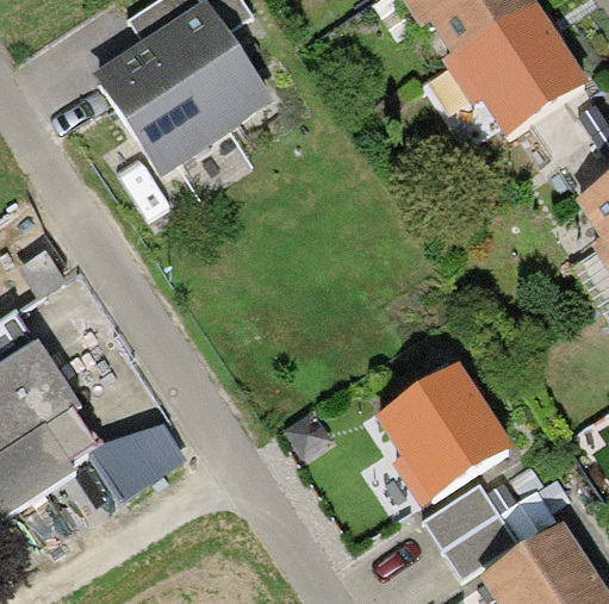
[(142,38),(93,73),(161,174),(273,99),(225,30),(206,0),(202,0),(142,38)]
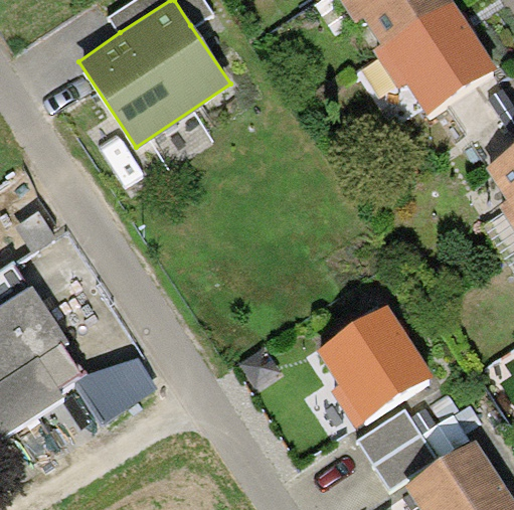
[(127,0),(108,13),(120,32),(170,0),(174,0),(190,25),(213,10),(206,0),(127,0)]
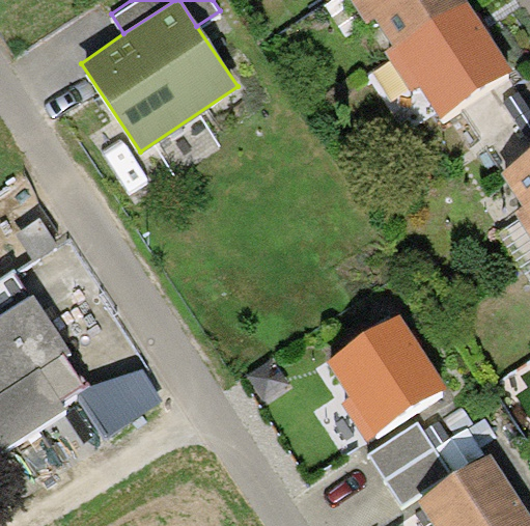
[(350,0),(365,23),(374,17),(392,45),(464,0),(350,0)]
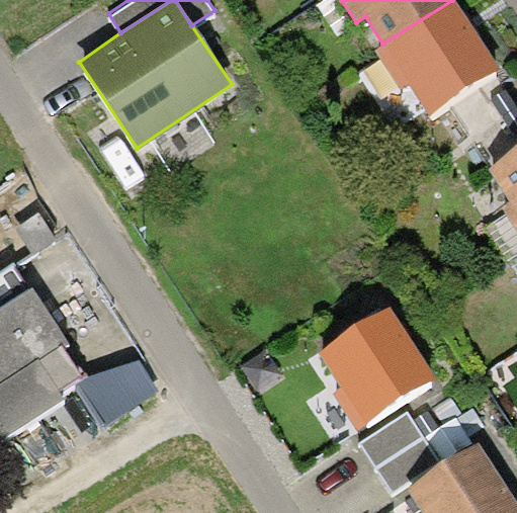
[(467,20),(455,0),(452,0),(376,51),(401,88),(410,82),(431,114),(500,69),(467,20)]
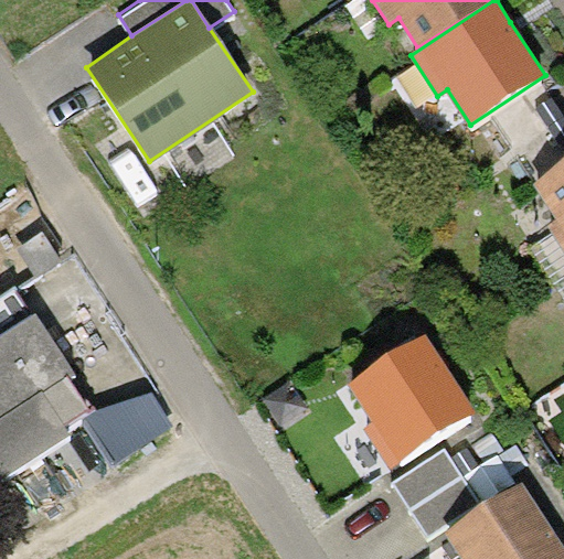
[(563,248),(563,162),(534,184),(556,217),(547,224),(563,248)]
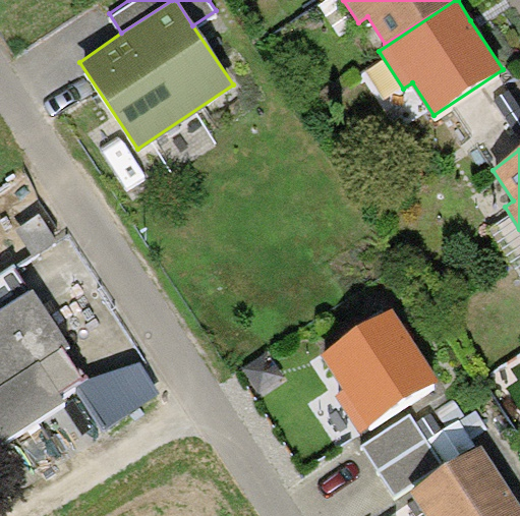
[(0,447),(64,406),(57,395),(87,377),(31,290),(0,308),(0,447)]
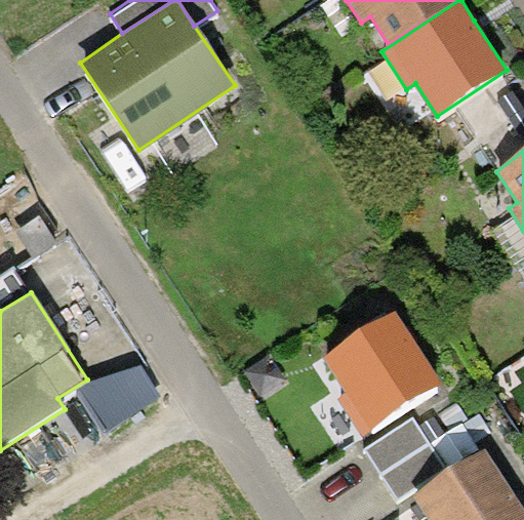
[(395,310),(323,357),(346,390),(336,396),(362,435),(443,382),(430,362),(395,310)]
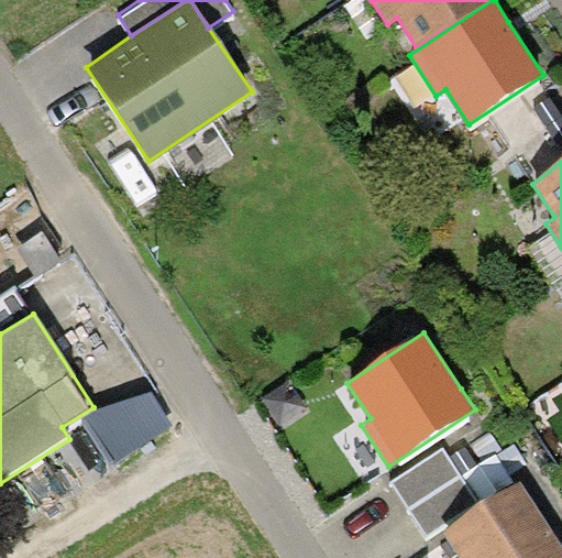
[(462,471),(443,442),(389,478),(408,505),(462,471)]
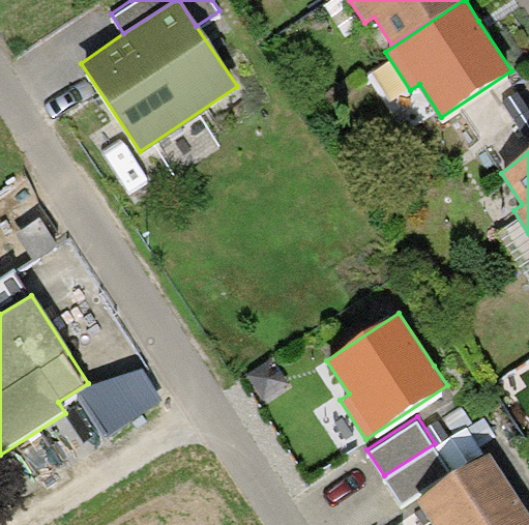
[(452,470),(435,443),(384,475),(401,503),(452,470)]
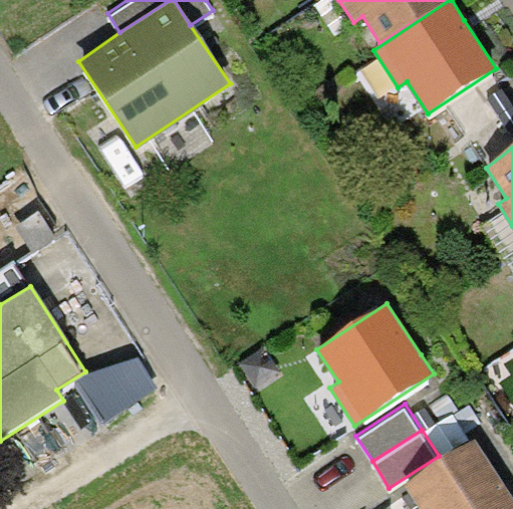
[(512,508),(512,497),(501,480),(474,439),(404,484),(419,508),(512,508)]
